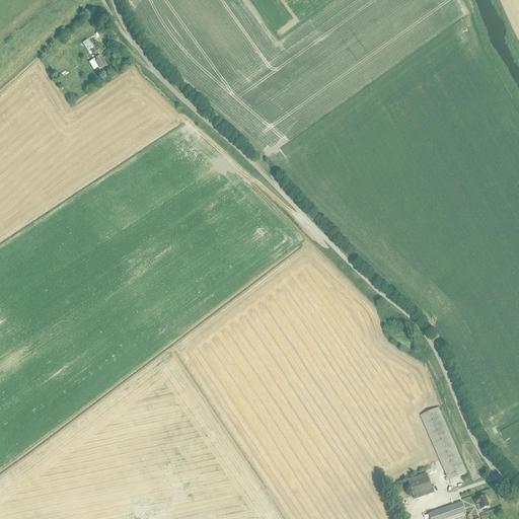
[(83,41),(86,49),(94,46),(91,38),(83,41)]
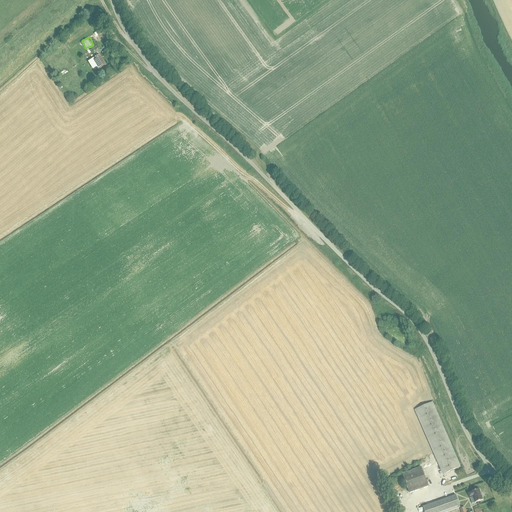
[(97,67),(99,70),(106,66),(100,56),(94,60),(93,59),(88,62),(93,70),(97,67)]
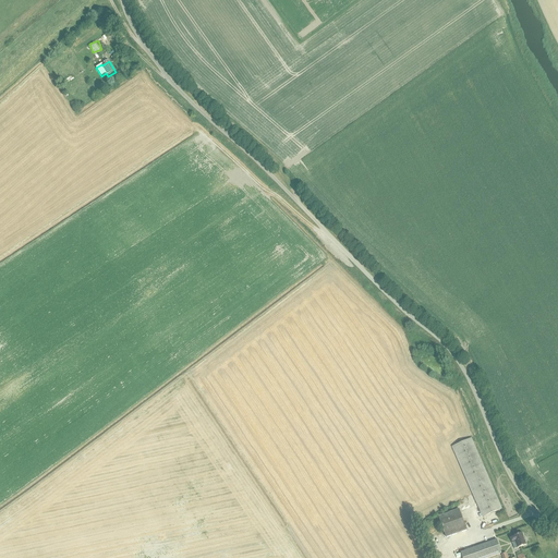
[(452,447),(483,517),(501,509),(471,438),(452,447)]
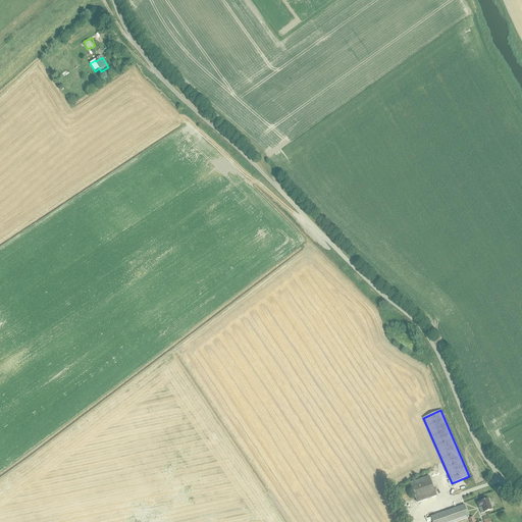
[(410,483),(417,503),(436,496),(429,477),(410,483)]
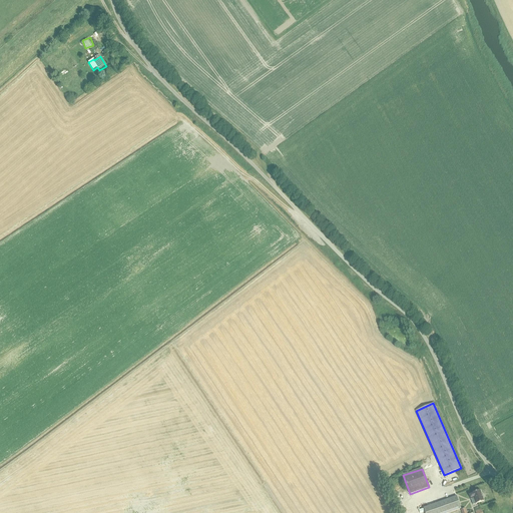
[(469,494),(473,505),(484,501),(480,490),(469,494)]
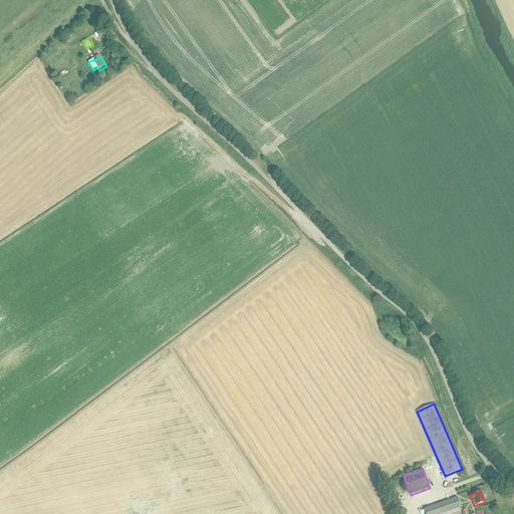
[(425,509),(426,513),(449,513),(462,510),(458,497),(425,509)]
